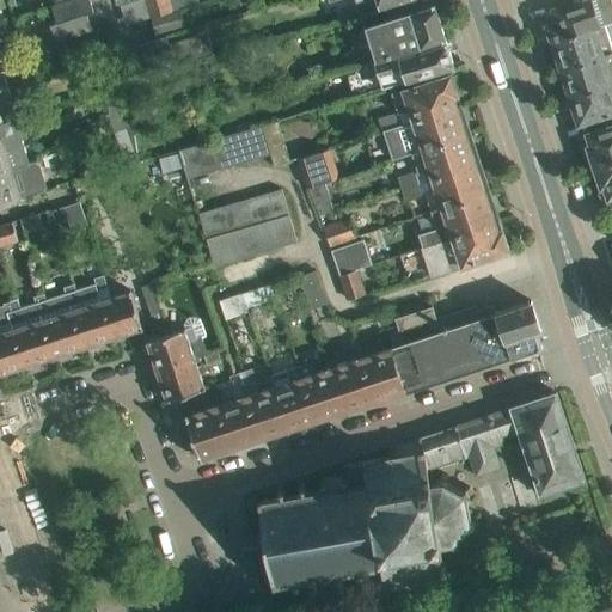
[(90,0),(63,0),(50,5),(56,23),(87,13),(93,11),(90,0)]
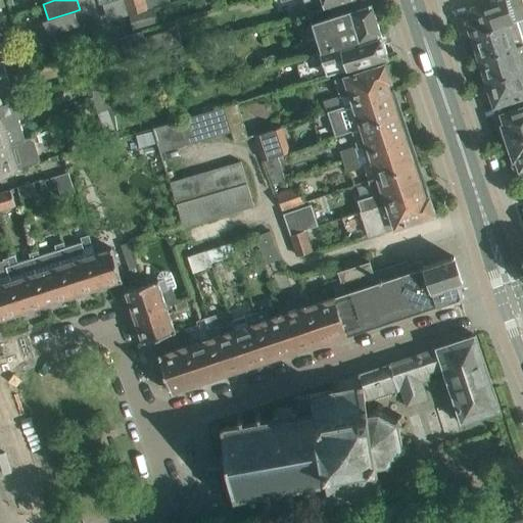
[(145,0),(124,0),(129,15),(148,9),(145,0)]
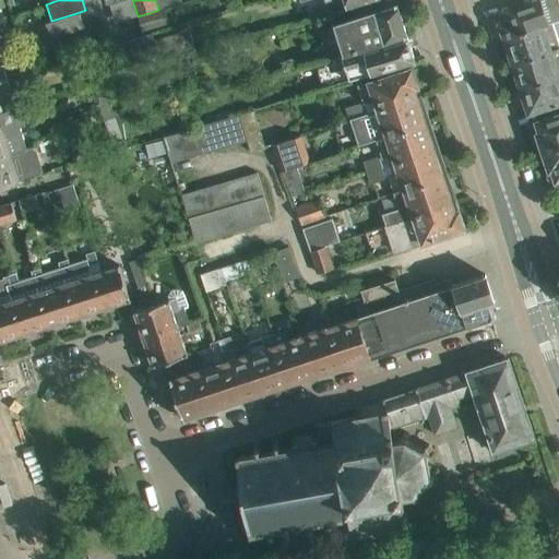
[(180,0),(155,0),(158,10),(165,8),(166,8),(182,3),(180,0)]
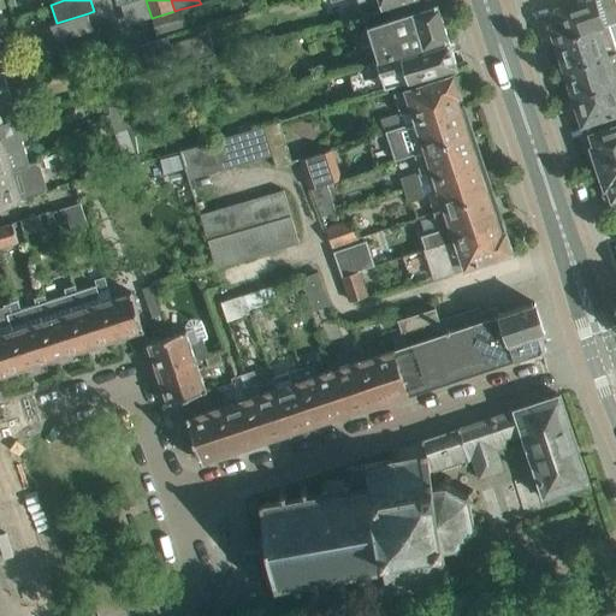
[(356,0),(361,16),(384,10),(388,9),(413,0),(356,0)]
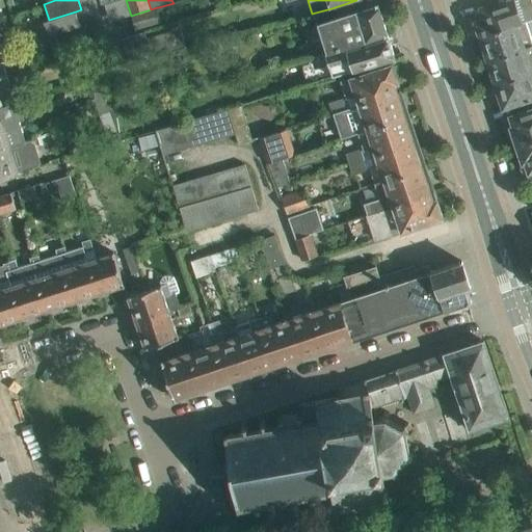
[(483,19),(475,22),(479,35),(523,21),(531,18),(531,5),(530,0),(505,0),(500,2),(480,8),(481,11),(483,19)]
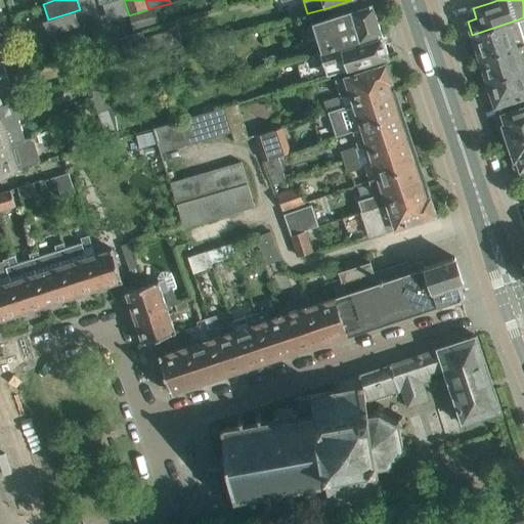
[(331,16),(311,24),(319,52),(320,51),(344,45),(354,42),(361,40),(381,34),(372,4),(333,16),(331,16)]
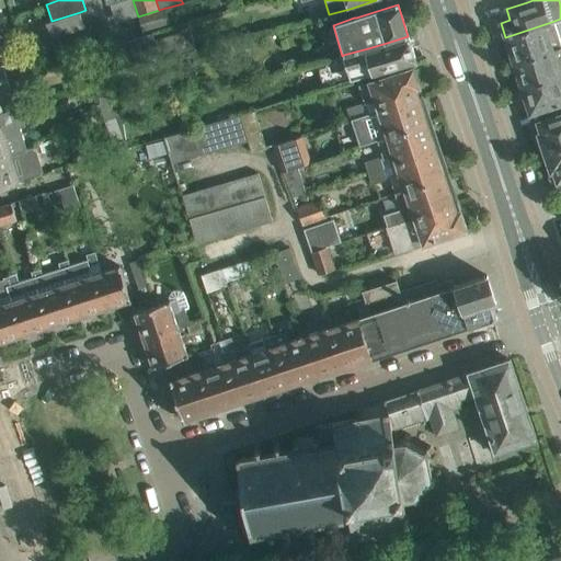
[(159,10),(138,16),(141,31),(170,24),(167,8),(165,8),(159,10)]
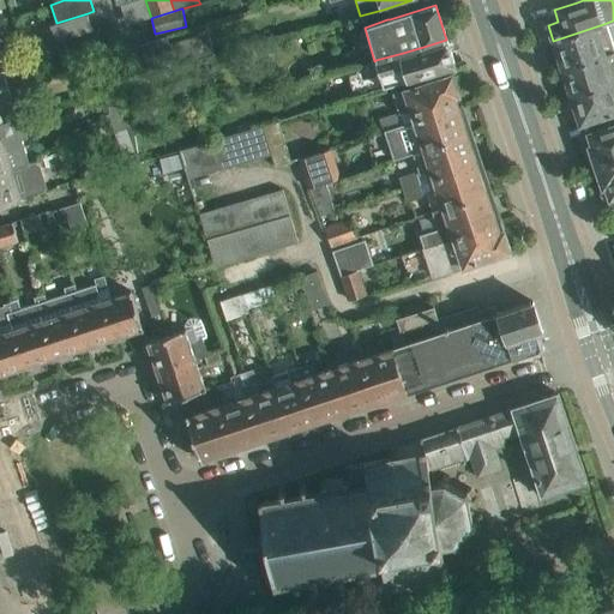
[(56,23),(50,25),(56,43),(94,31),(88,13),(56,23)]
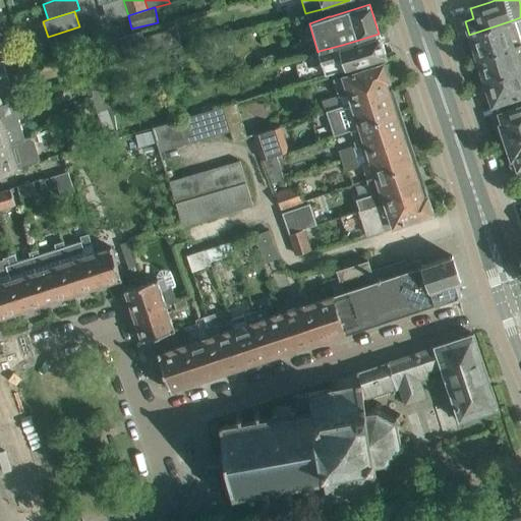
[(470,38),(468,42),(469,47),(473,48),(477,57),(477,58),(520,43),(520,17),(512,20),(469,35),(470,38)]
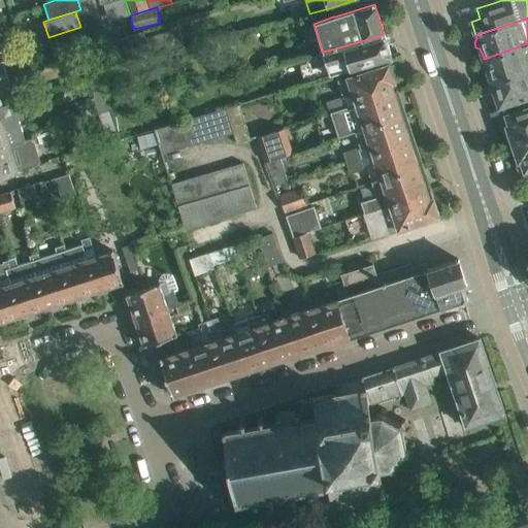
[(140,32),(114,40),(123,67),(149,59),(149,58),(142,38),(140,32)]
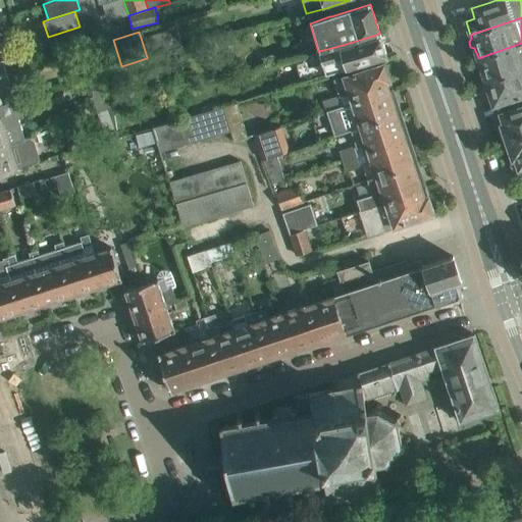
[(160,32),(141,38),(147,57),(166,51),(160,32)]
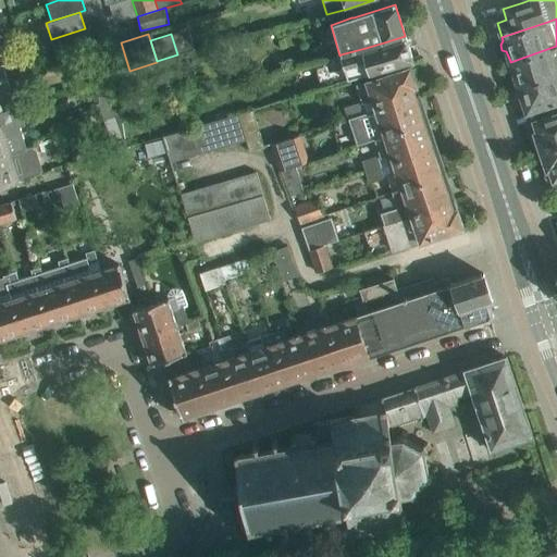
[(341,54),(339,56),(347,81),(371,75),(392,69),(413,62),(406,40),(385,47),(378,49),(376,45),(366,48),(341,54)]
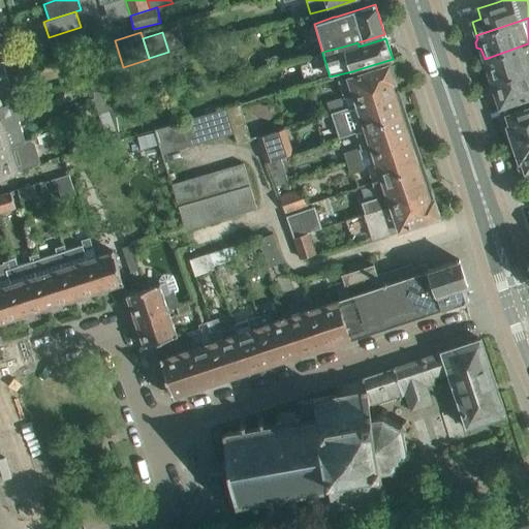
[(486,62),(483,66),(485,71),(489,72),(492,82),(528,69),(528,43),(485,59),(486,62)]
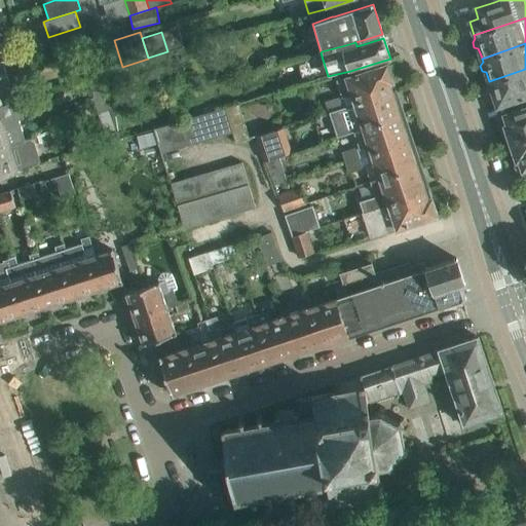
[(338,81),(343,97),(339,99),(339,97),(325,102),(328,112),(391,90),(389,83),(392,82),(386,65),(338,81)]
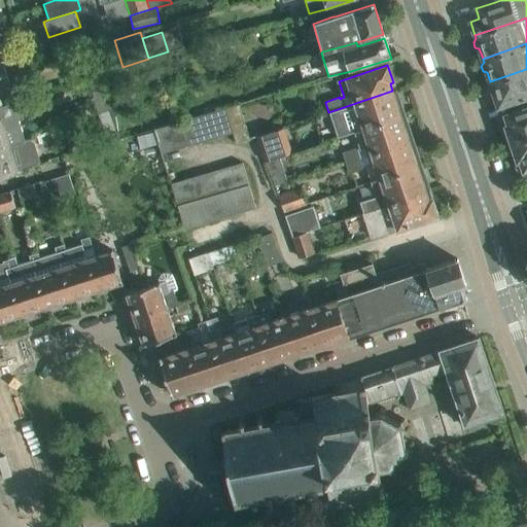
[(491,85),(489,90),(490,95),(495,96),(498,107),(518,100),(526,98),(526,97),(526,69),(490,81),(490,82),(491,85)]
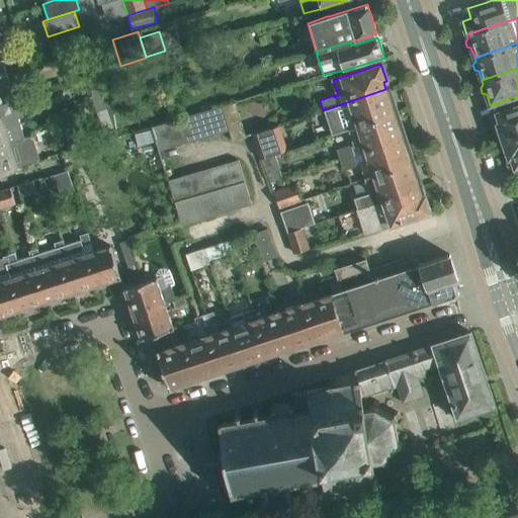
[(0,90),(11,87),(6,72),(0,73),(0,105),(18,100),(18,99),(3,104),(0,95),(0,90)]
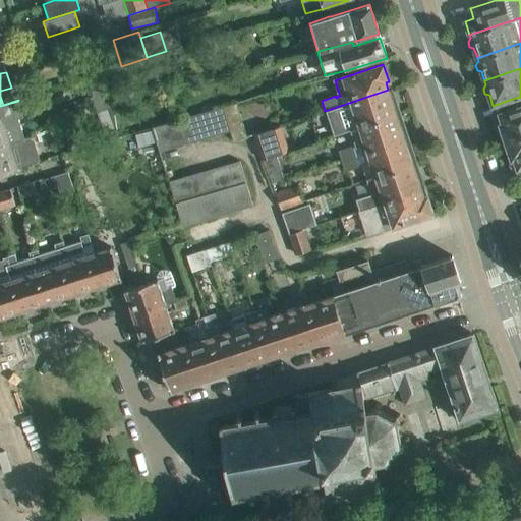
[(111,106),(105,73),(91,77),(94,96),(89,99),(96,111),(111,106)]
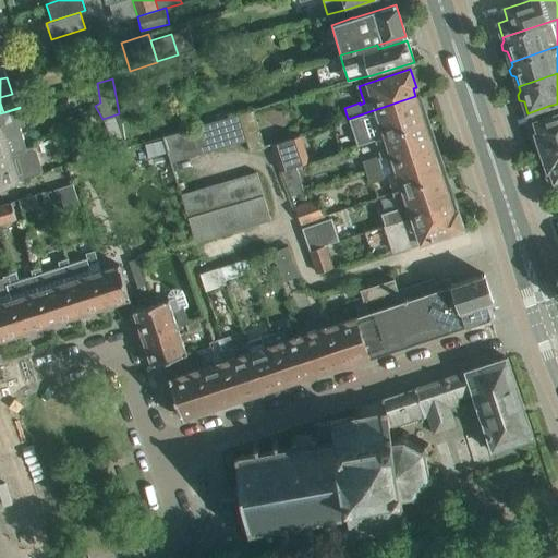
[(424,123),(415,96),(348,119),(356,146),(376,140),(424,123)]
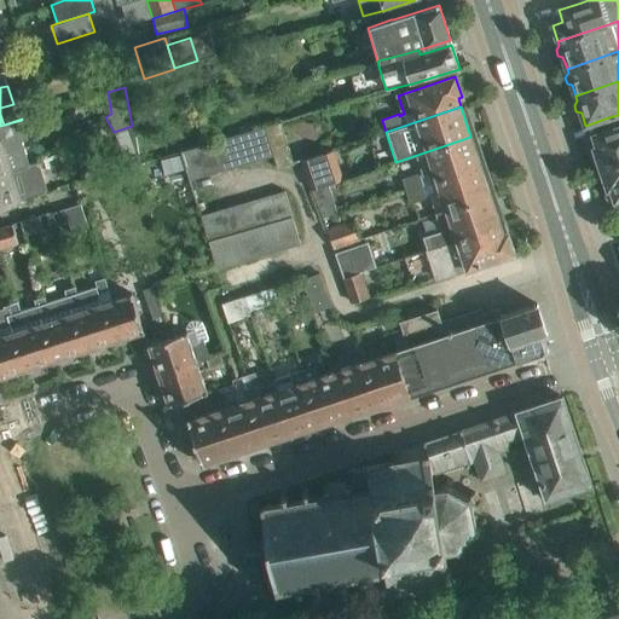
[(618,162),(618,114),(618,115),(618,119),(618,126),(593,136),(596,146),(593,148),(595,152),(591,156),(594,165),(599,166),(600,169),(618,162)]
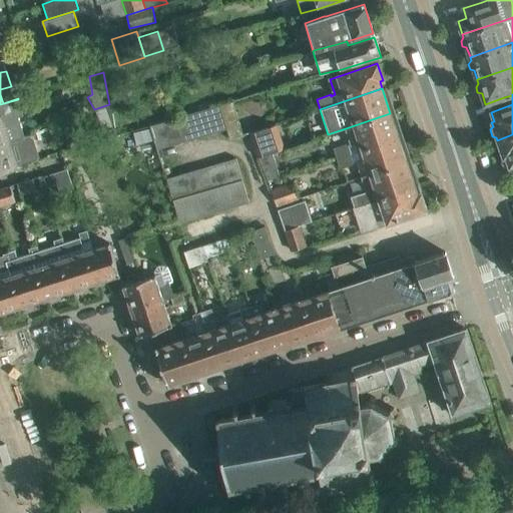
[(0,145),(25,138),(18,117),(23,115),(18,99),(0,104),(0,145)]
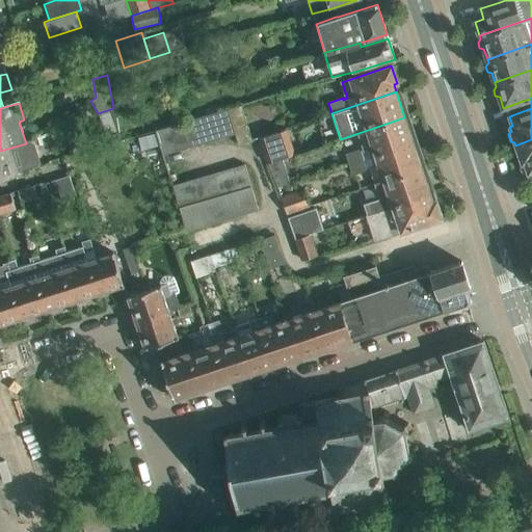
[(253,139),(241,105),(229,108),(236,133),(235,134),(238,143),(253,139)]
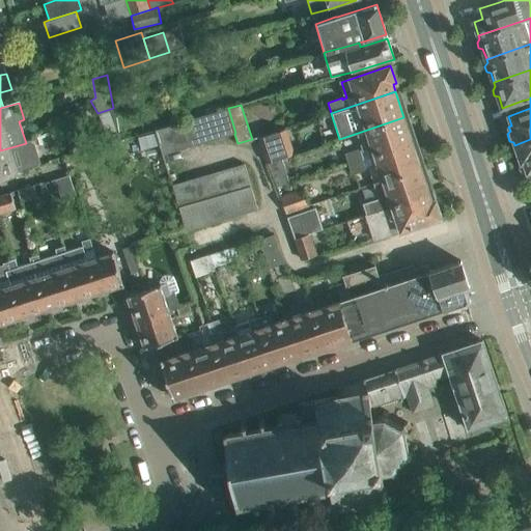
[(221,138),(234,134),(235,133),(228,108),(214,112),(221,138)]
